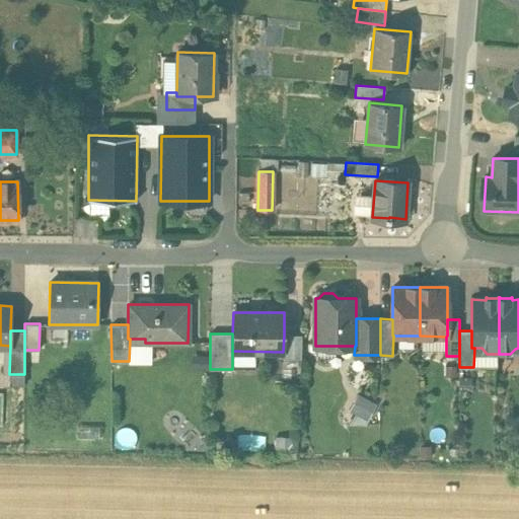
[(301,335),(284,335),(283,352),(282,352),(282,359),(301,359),(301,335)]
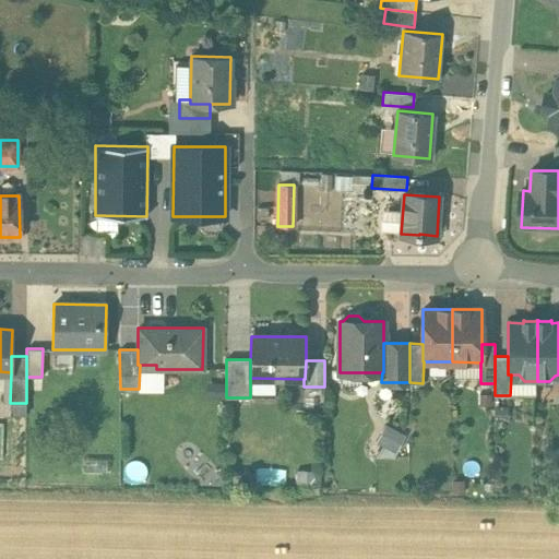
[(26,403),(10,403),(10,415),(26,415),(26,403)]
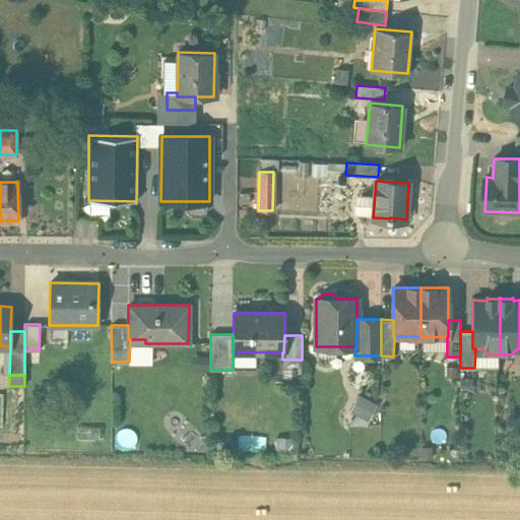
[(361,393),(351,411),(371,421),(380,403),(361,393)]
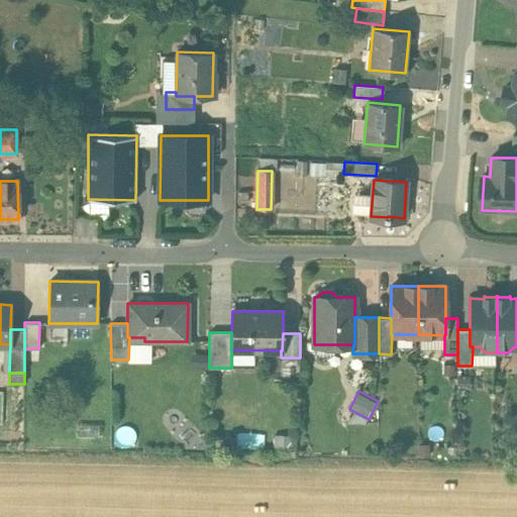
[(200,434),(187,421),(173,434),(186,448),(200,434)]
